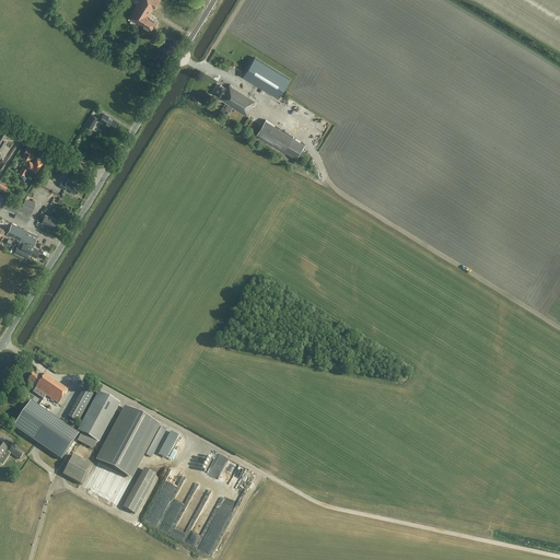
[(154,9),(159,0),(139,0),(139,1),(137,6),(132,2),(124,15),(142,26),(142,25),(152,32),(159,22),(150,16),(152,13),(151,12),(153,9),(154,9)]
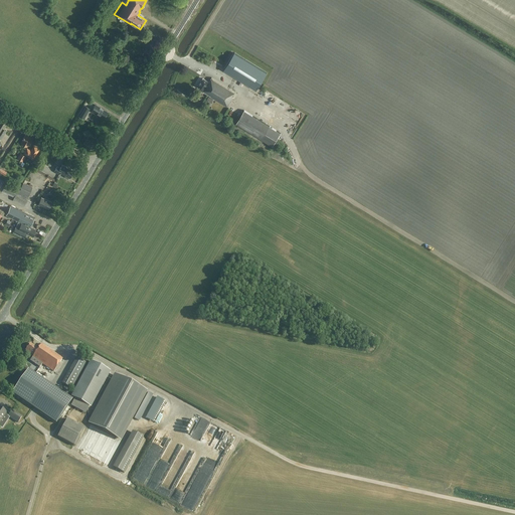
[(224,70),(256,91),(260,83),(267,72),(234,53),(227,64),(224,70)]
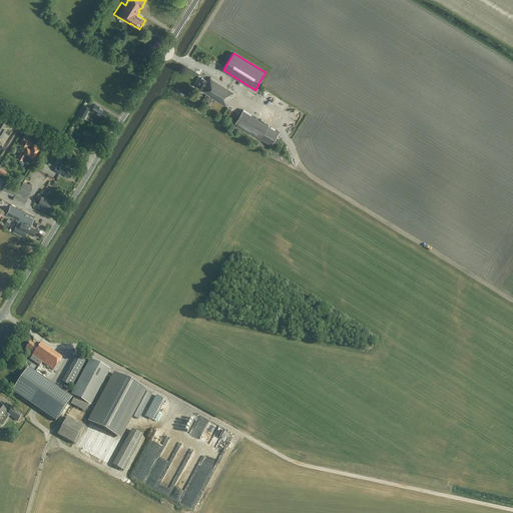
[(233,93),(209,78),(207,82),(201,78),(196,86),(200,88),(199,90),(226,107),(232,98),(231,97),(233,93)]
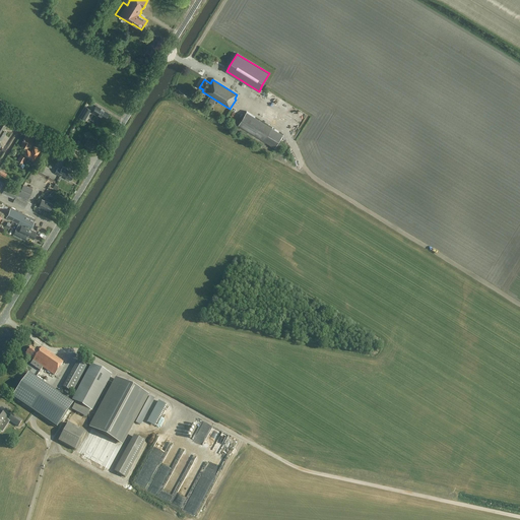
[(88,113),(89,111),(84,107),(81,113),(85,116),(88,112),(88,113)]
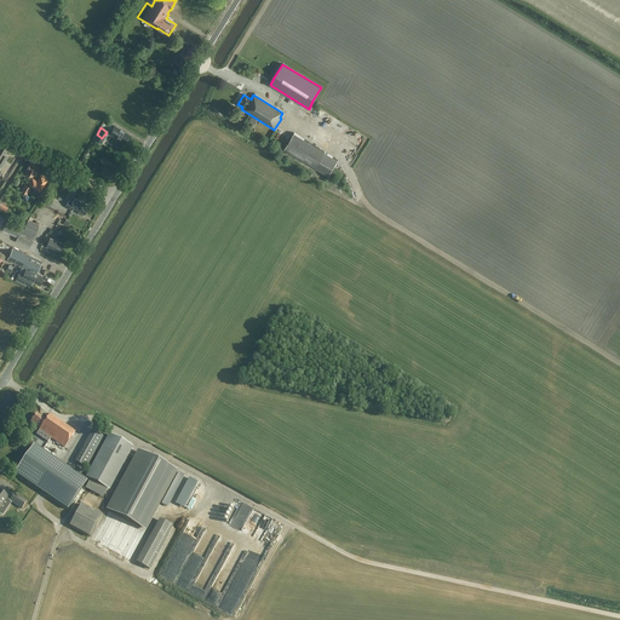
[(125,144),(130,136),(114,127),(109,135),(125,144)]
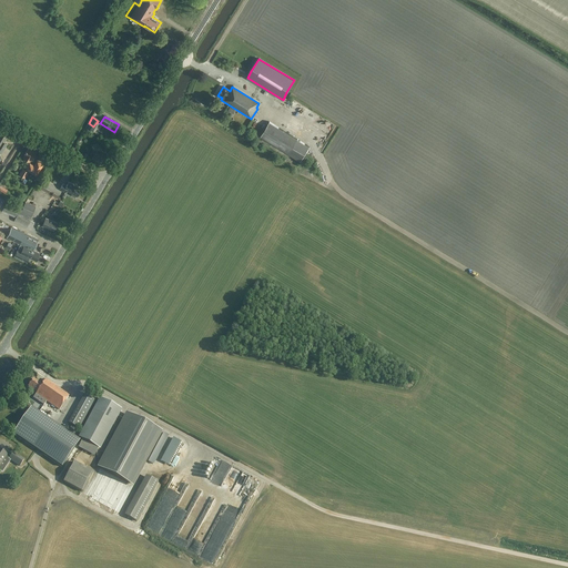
[(300,161),(310,146),(270,122),(261,137),(300,161)]
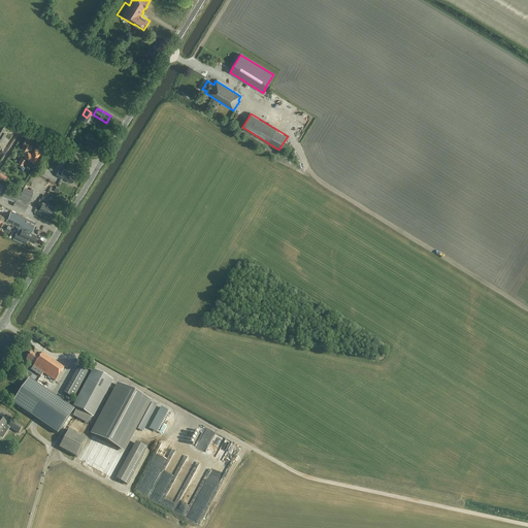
[(26,138),(23,143),(24,144),(22,147),(28,151),(29,150),(33,142),(26,138)]
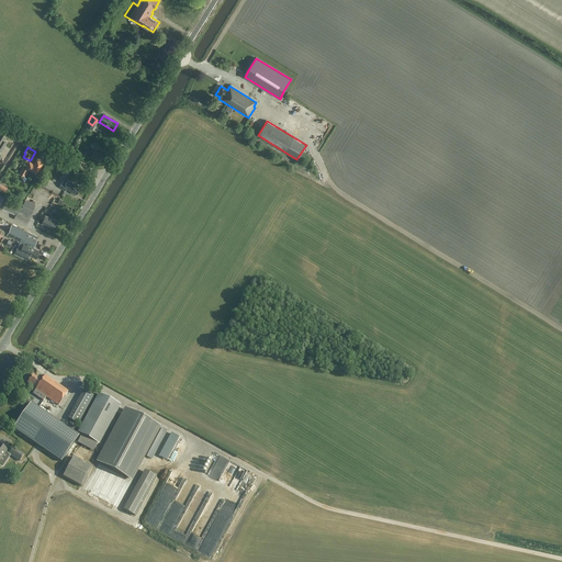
[(0,170),(2,171),(11,157),(8,155),(0,168),(0,170)]
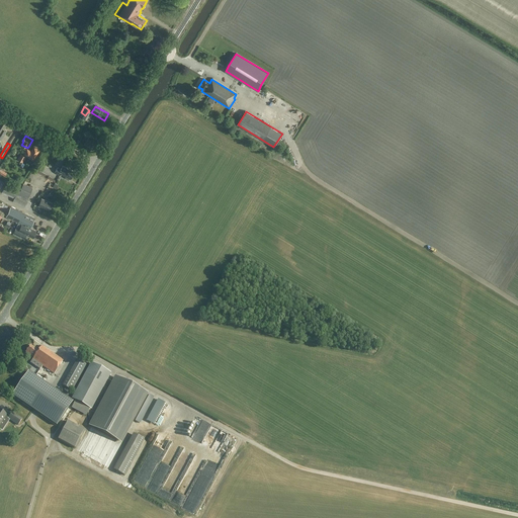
[(27,149),(23,155),(33,160),(36,155),(27,149)]
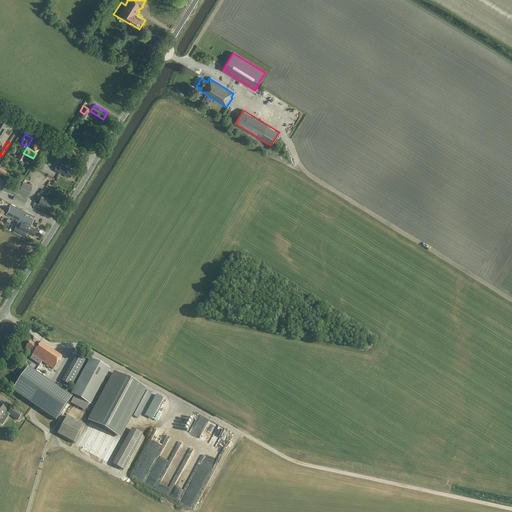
[(26,155),(20,152),(17,157),(22,161),(26,155)]
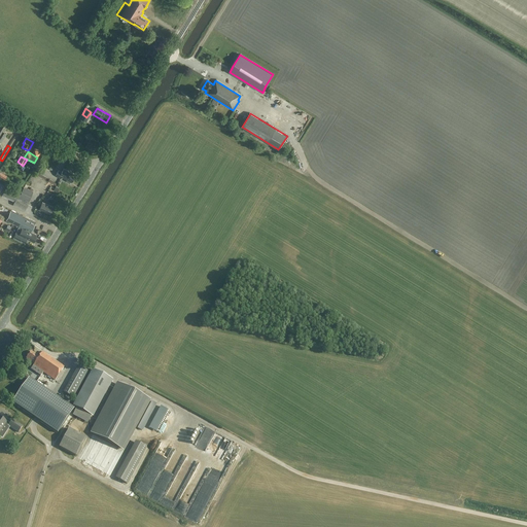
[(71,182),(75,176),(64,169),(61,173),(59,171),(56,176),(61,179),(62,177),(67,180),(66,181),(70,183),(71,182)]
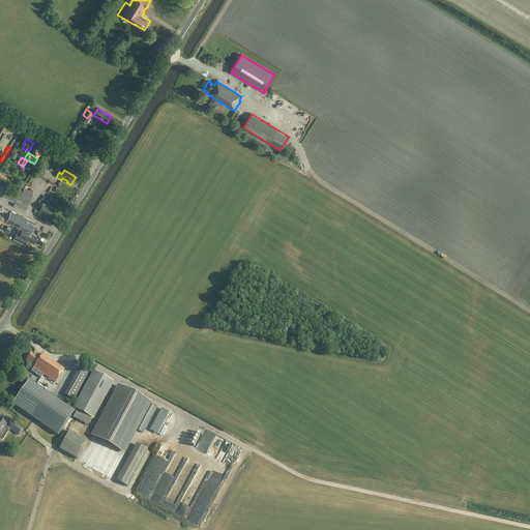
[(36,177),(43,180),(40,187),(43,188),(46,184),(48,185),(47,187),(52,189),(55,183),(37,175),(36,177)]
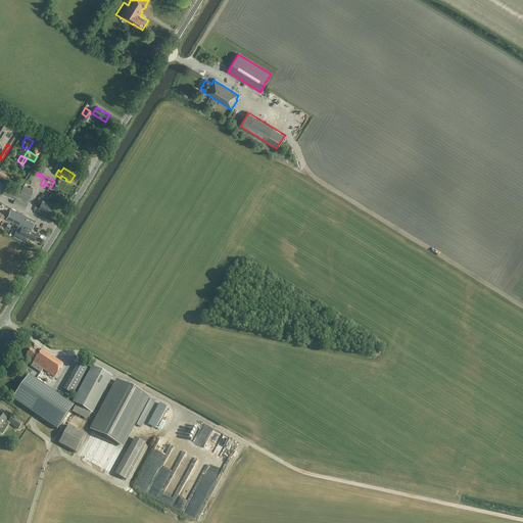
[(13,203),(25,208),(33,190),(24,186),(21,191),(6,185),(2,194),(15,200),(13,203)]
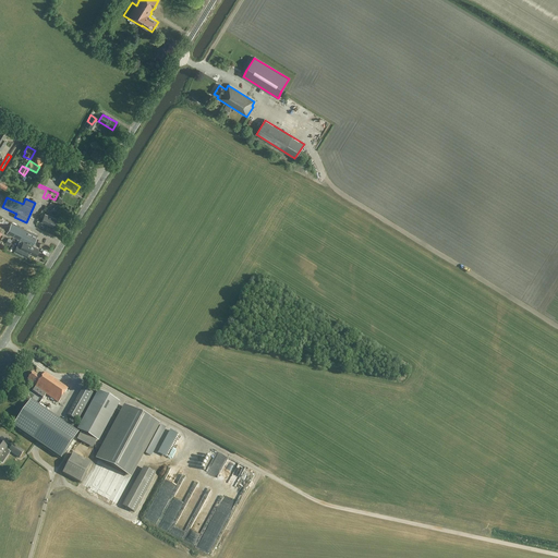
[(45,214),(41,222),(46,225),(46,223),(52,227),(56,219),(45,214)]
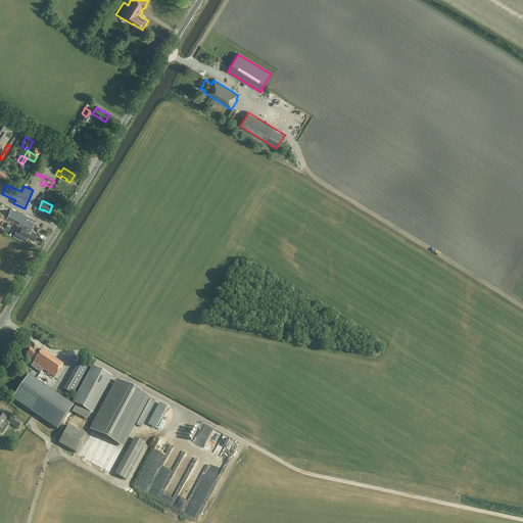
[(19,225),(13,236),(24,240),(26,237),(34,241),(37,234),(31,231),(35,222),(11,209),(6,219),(19,225)]
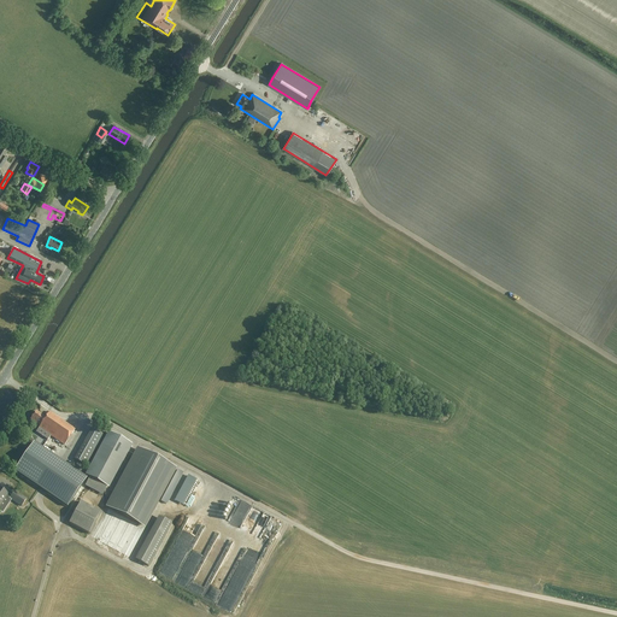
[(39,428),(64,446),(75,430),(50,412),(46,418),(36,411),(30,419),(40,425),(39,428)]
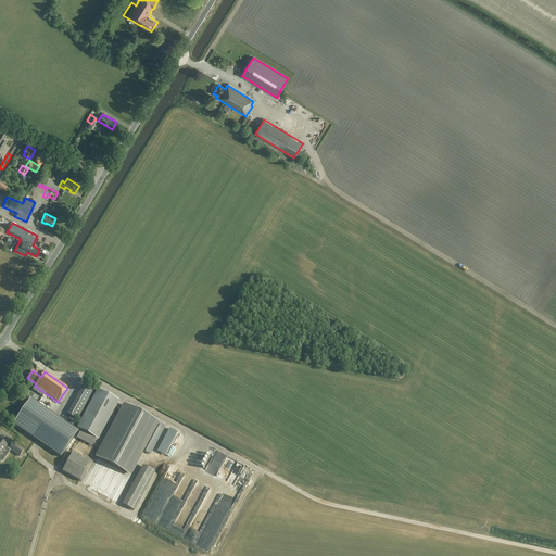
[(83,387),(67,415),(77,420),(92,392),(83,387)]
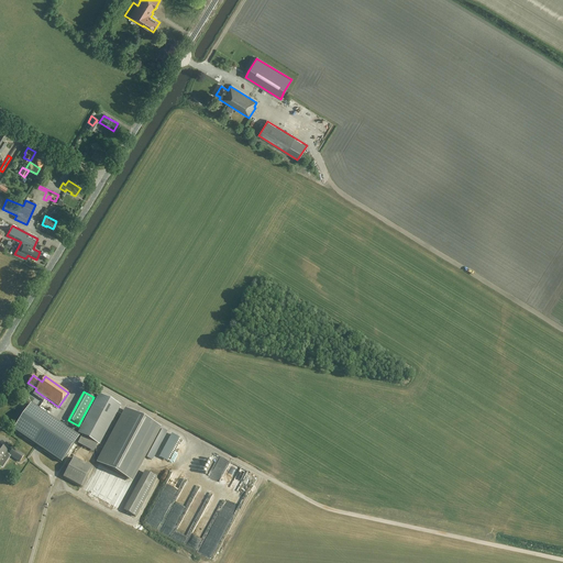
[(78,434),(91,441),(100,445),(121,407),(99,395),(78,434)]
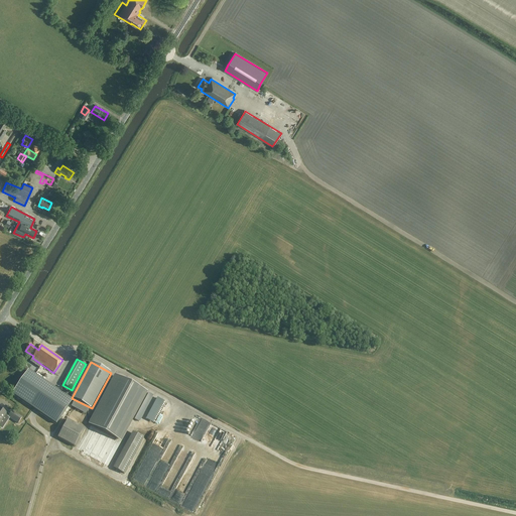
[(74,401),(30,371),(14,394),(58,423),(74,401)]
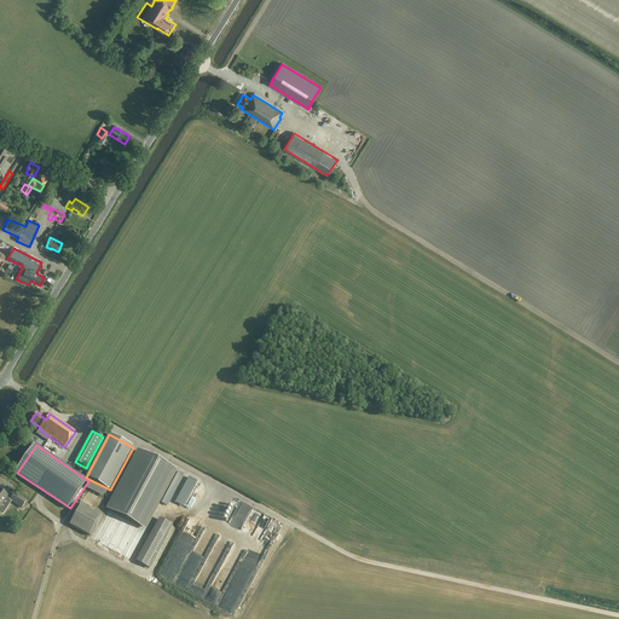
[(110,512),(140,527),(173,468),(142,452),(110,512)]
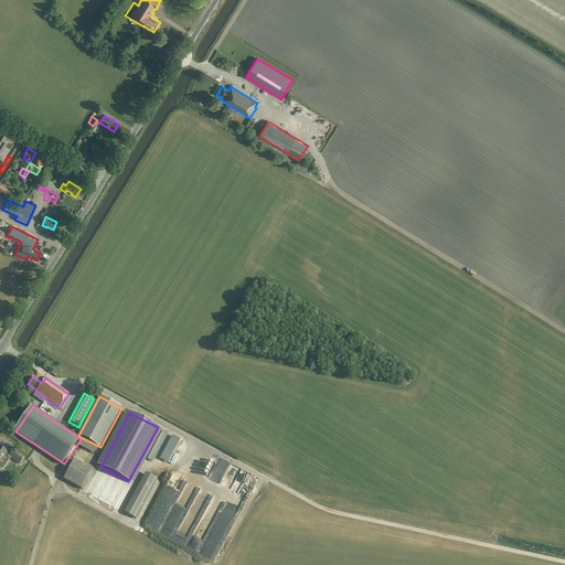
[(174,443),(178,437),(170,434),(167,439),(174,443)]
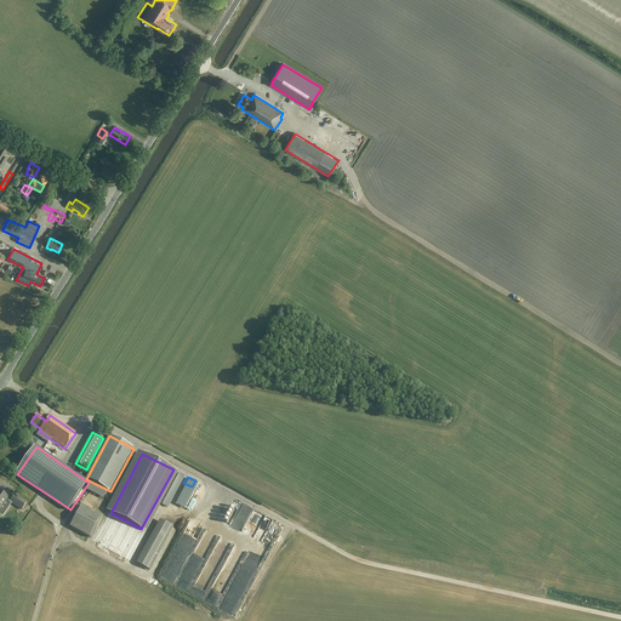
[(27,503),(15,495),(10,502),(22,511),(27,503)]
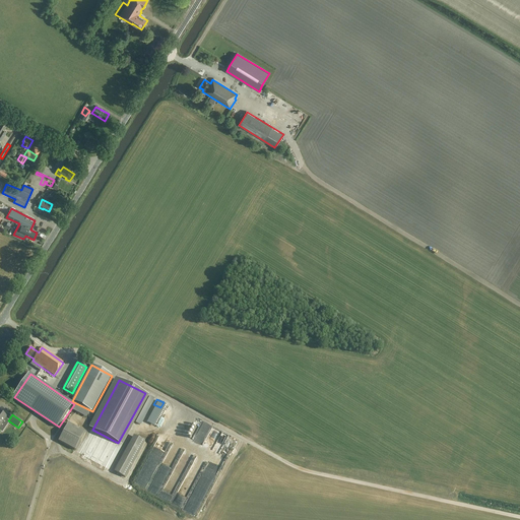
[(210,453),(221,431),(200,420),(197,428),(198,428),(197,431),(201,433),(200,435),(205,437),(199,448),(210,453)]
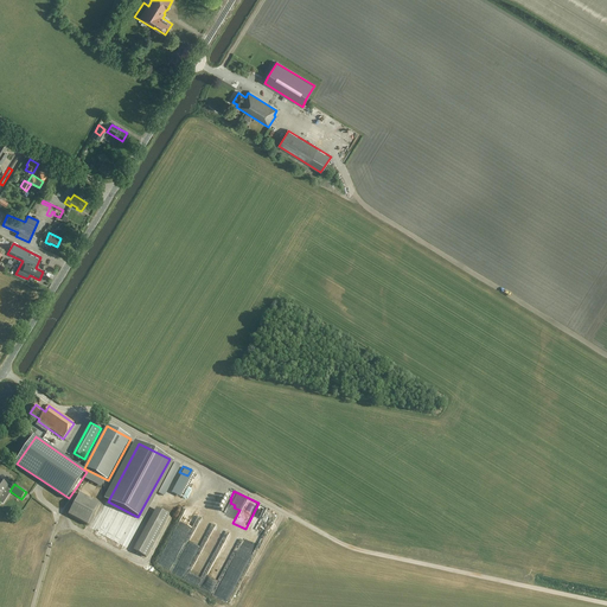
[(80,494),(68,516),(96,531),(108,510),(80,494)]
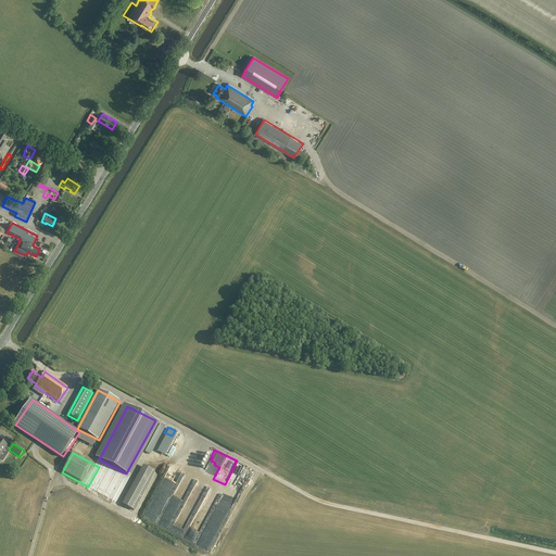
[(144,467),(124,505),(134,510),(154,472),(144,467)]
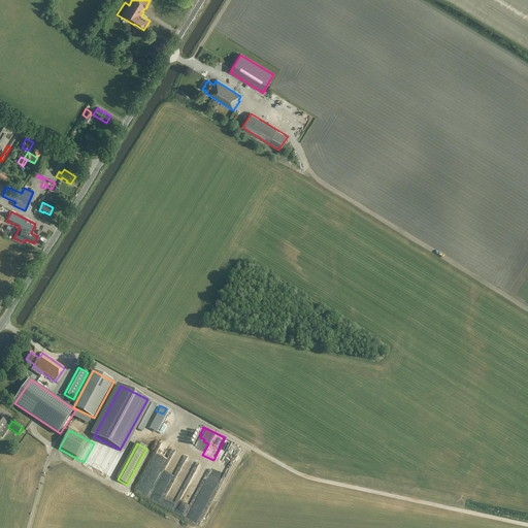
[(106,447),(103,444),(99,444),(95,446),(93,448),(91,451),(90,455),(91,459),(93,462),(96,464),(99,465),(103,465),(106,463),(109,460),(110,457),(110,453),(109,449),(106,447)]
